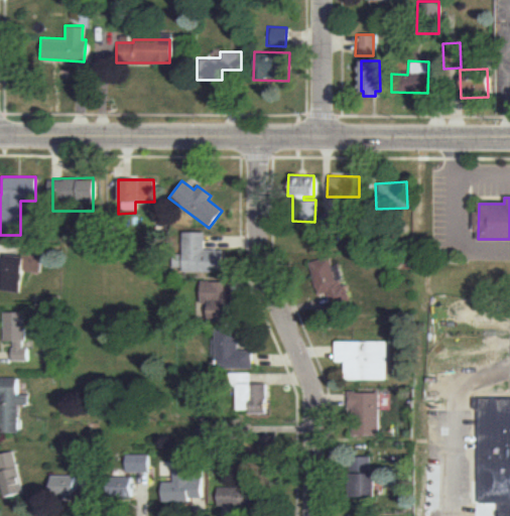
[(317,216),(319,235),(338,235),(337,216),(317,216)]
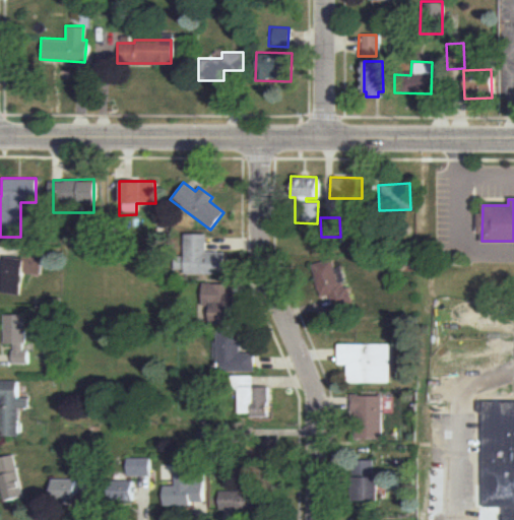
[(180,235),(180,255),(172,255),(171,271),(182,272),(182,274),(222,275),(223,253),(203,253),(203,235),(180,235)]
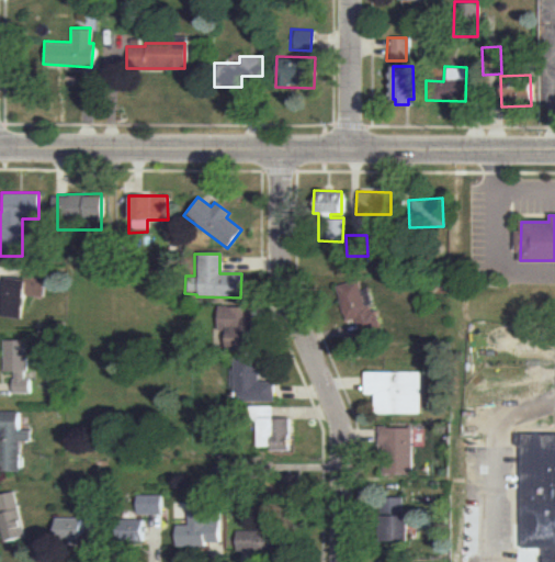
[(2,277),(0,290),(0,318),(17,321),(20,294),(40,298),(44,270),(23,266),(21,280),(2,277)]
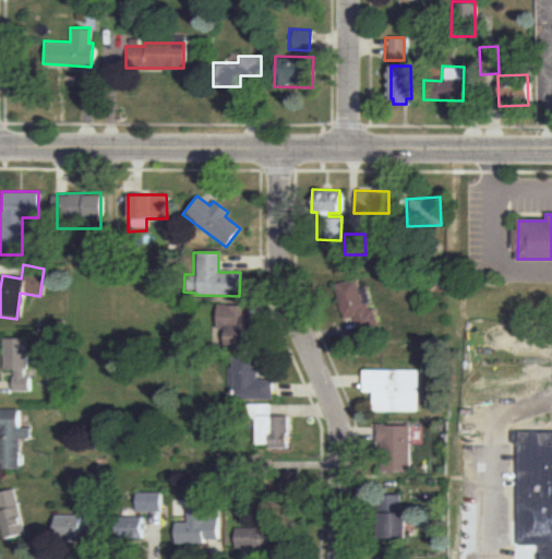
[(356,333),(350,316),(342,319),(333,286),(352,281),(359,306),(367,304),(368,309),(371,308),(376,326),(356,333)]
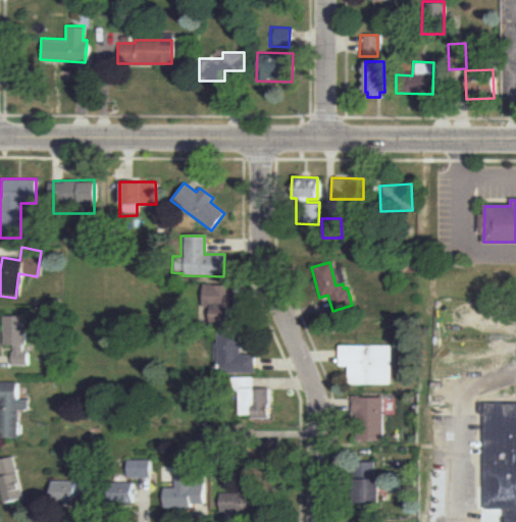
[(203,283),(201,329),(221,329),(221,315),(234,315),(235,284),(203,283)]
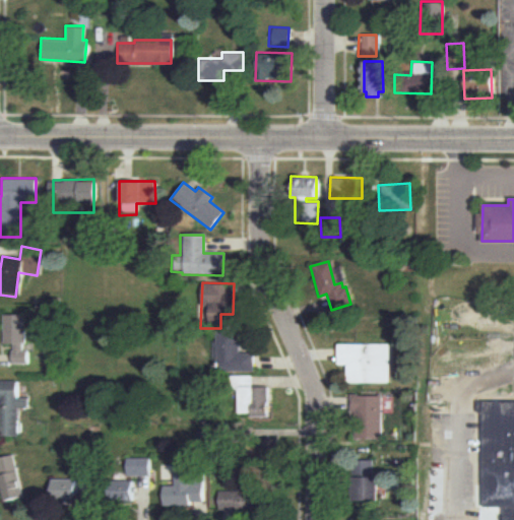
[(0,315),(0,345),(8,345),(8,366),(24,366),(23,315),(0,315)]
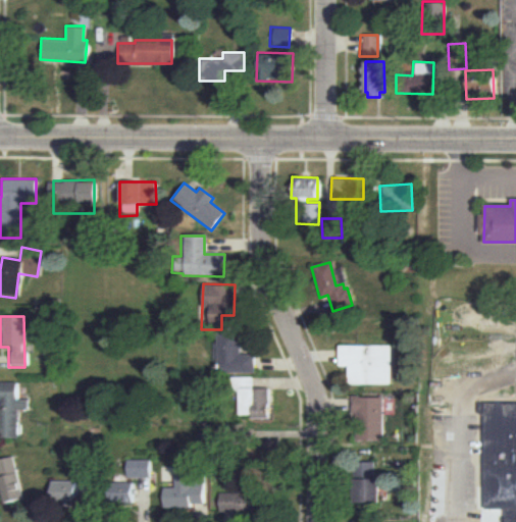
[(215,372),(217,332),(239,333),(238,354),(255,354),(255,374),(215,372)]
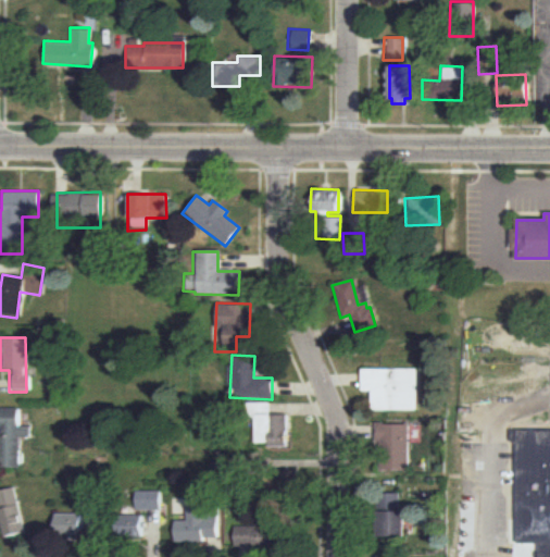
[(358,390),(358,369),(414,369),(414,409),(369,409),(369,390),(358,390)]
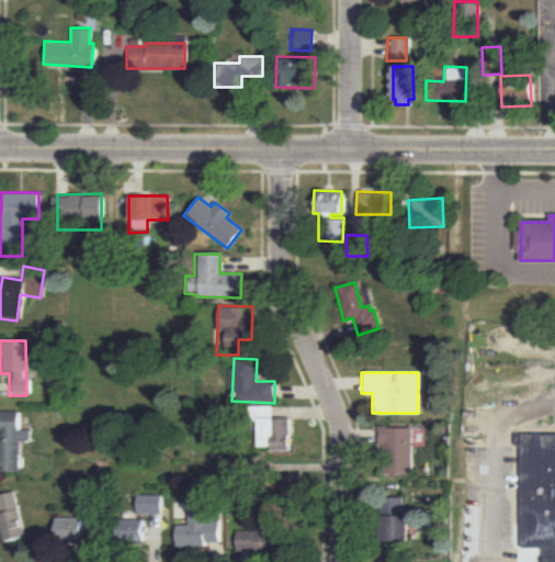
[(247,405),(247,423),(253,423),(253,448),(287,448),(287,416),(270,416),(270,405),(247,405)]
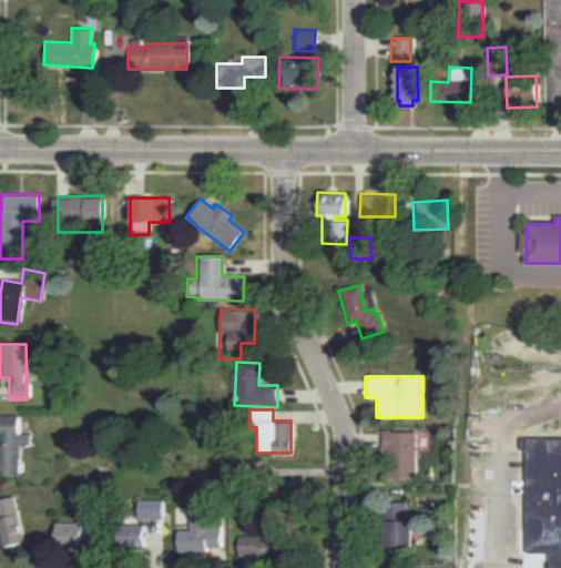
[(0,475),(17,475),(17,446),(29,446),(29,433),(18,433),(18,415),(0,415),(0,475)]
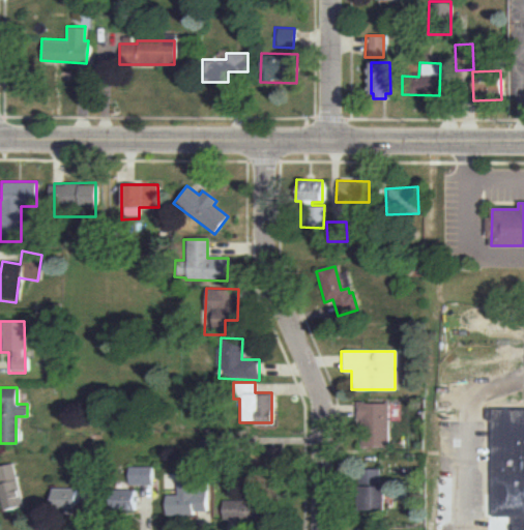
[(358,447),(358,419),(353,419),(353,401),(386,401),(385,447),(358,447)]
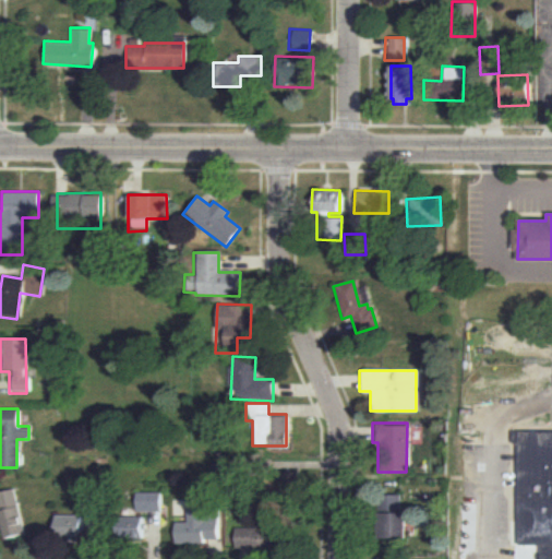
[(551,558),(537,558),(537,545),(515,545),(515,429),(551,429),(551,558)]
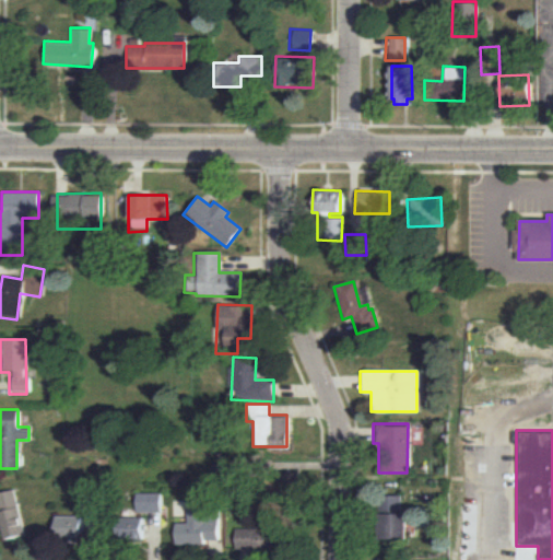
[(270,471),(272,509),(296,508),(294,470),(270,471)]
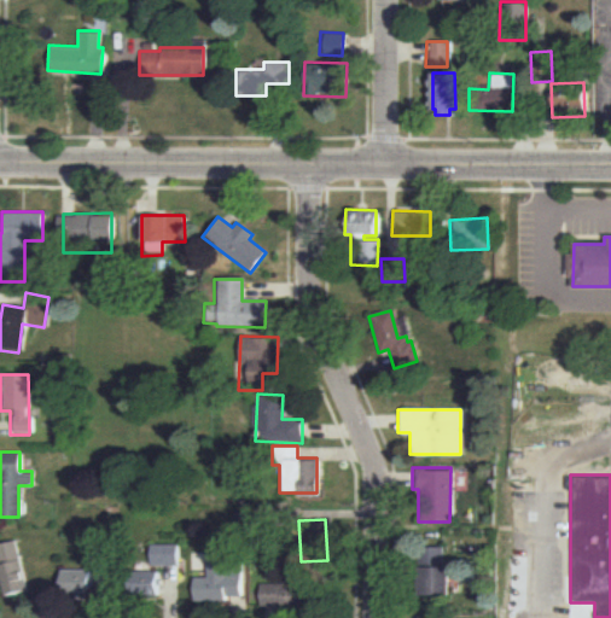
[(0,587),(3,596),(29,590),(16,540),(0,543),(0,587)]
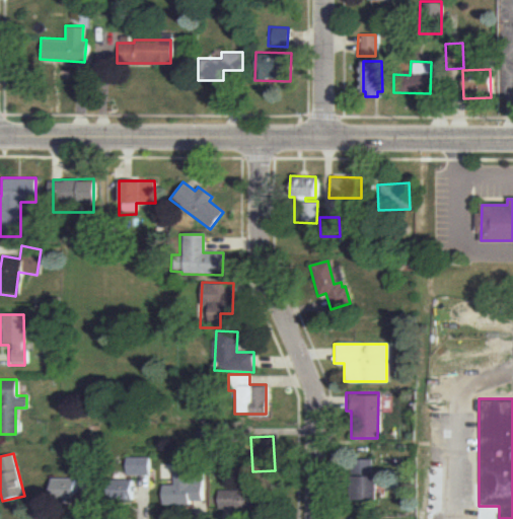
[(106,504),(106,471),(124,472),(125,455),(149,455),(149,475),(133,475),(132,504),(106,504)]
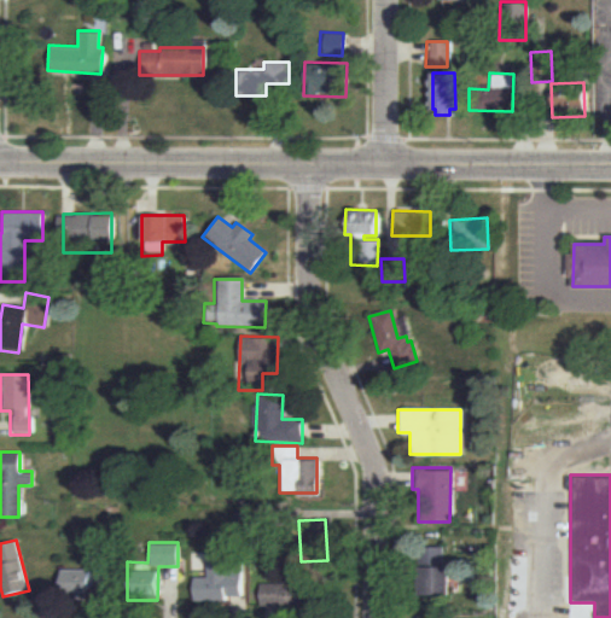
[(417,595),(417,546),(440,546),(440,566),(449,566),(448,596),(417,595)]
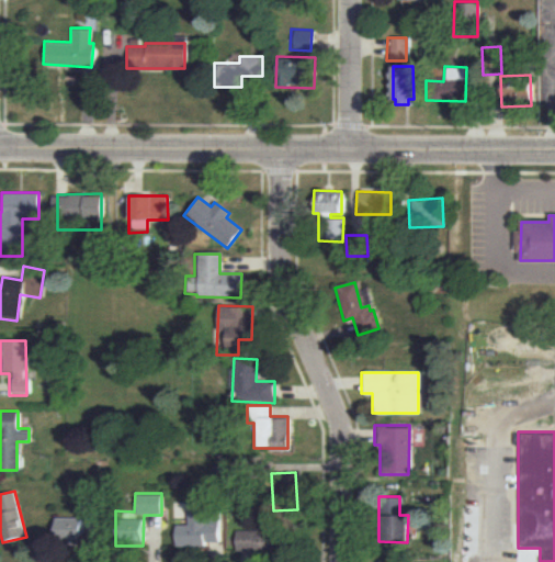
[(171,548),(171,525),(184,525),(184,509),(217,509),(217,541),(202,541),(202,548),(171,548)]
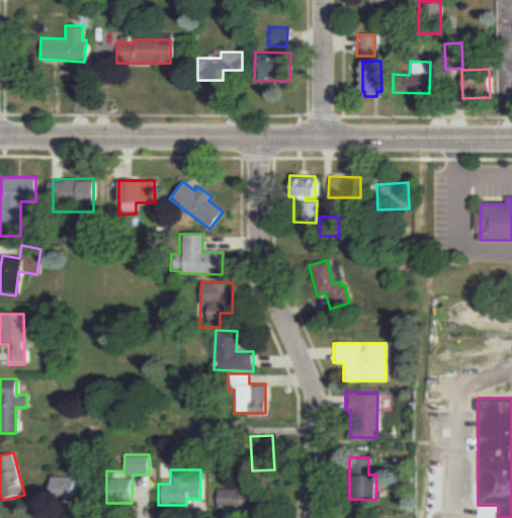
[(49,477),(50,501),(75,500),(74,475),(49,477)]
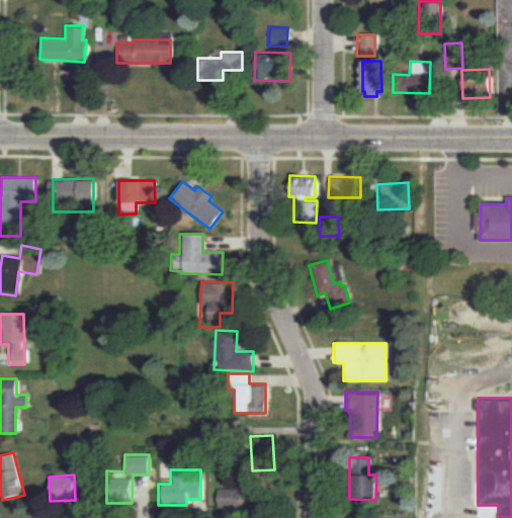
[(216,514),(216,488),(261,487),(262,513),(216,514)]
